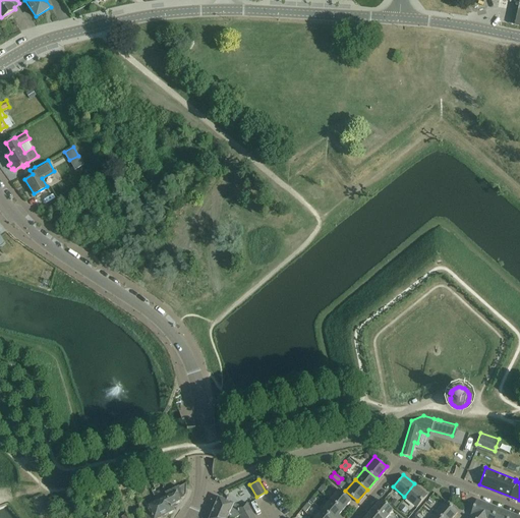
[(171,507),(171,506),(175,505),(174,502),(179,500),(180,499),(179,498),(182,497),(185,493),(185,481),(164,492),(165,495),(166,495),(171,507)]
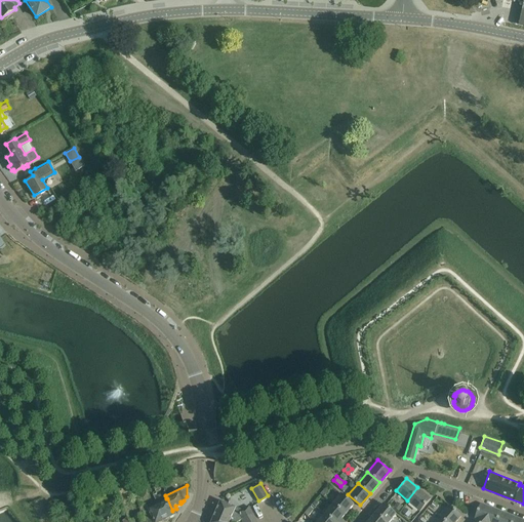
[(328,488),(325,485),(320,492),(323,494),(328,488)]
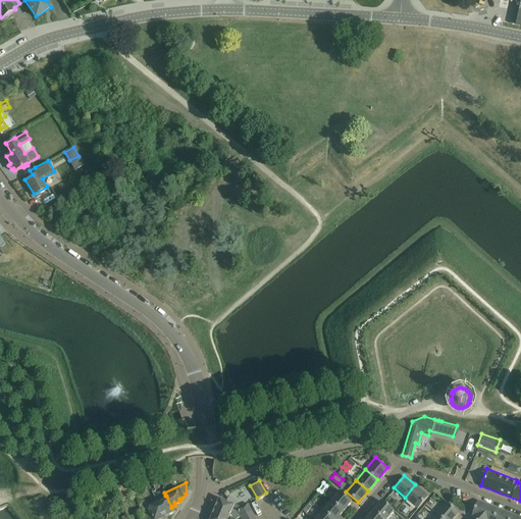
[(415,484),(405,498),(416,507),(427,495),(415,484)]
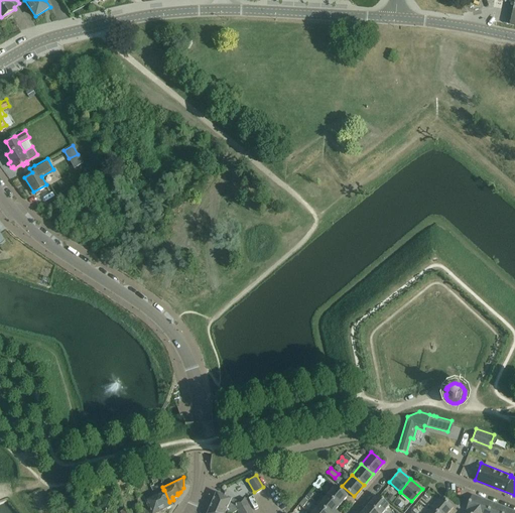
[(152,484),(149,485),(154,494),(161,510),(170,505),(171,505),(171,504),(169,501),(169,502),(164,490),(163,490),(162,487),(160,482),(155,484),(152,485),(152,484)]
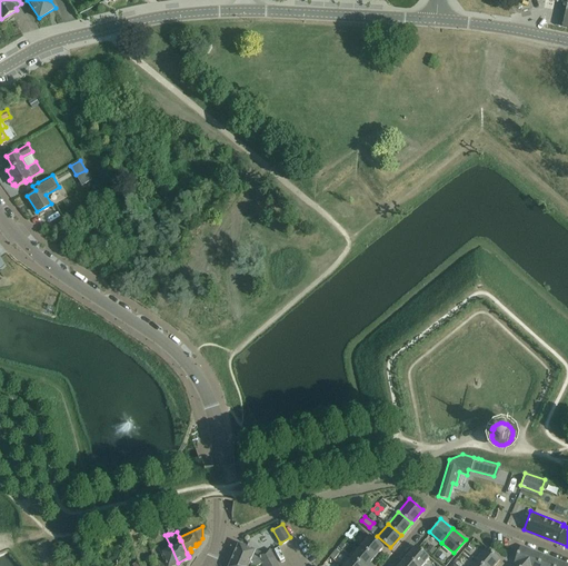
[(360,545),(372,556),(382,545),(369,534),(360,545)]
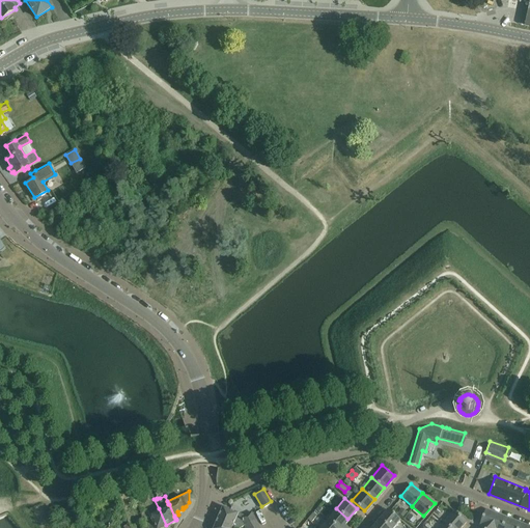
[(234,527),(244,524),(254,518),(251,510),(244,515),(222,504),(212,527),(234,527)]
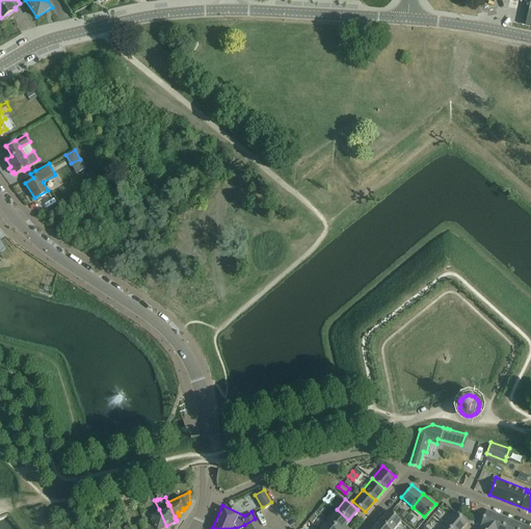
[(388,508),(379,519),(391,528),(400,519),(388,508)]
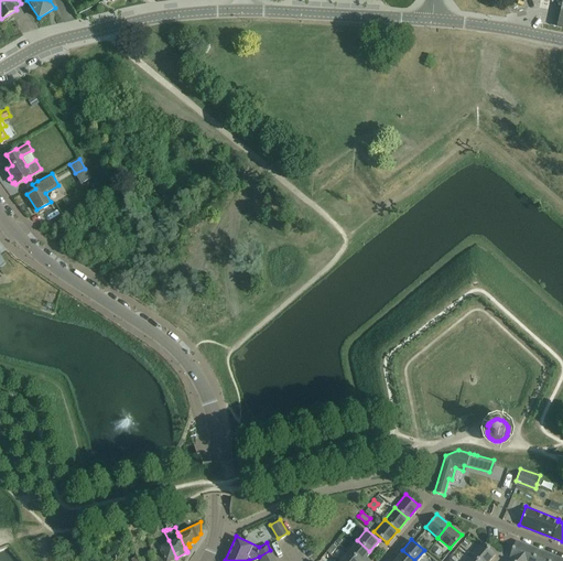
[(521,560),(526,560),(532,546),(515,539),(508,556),(509,556),(521,560)]
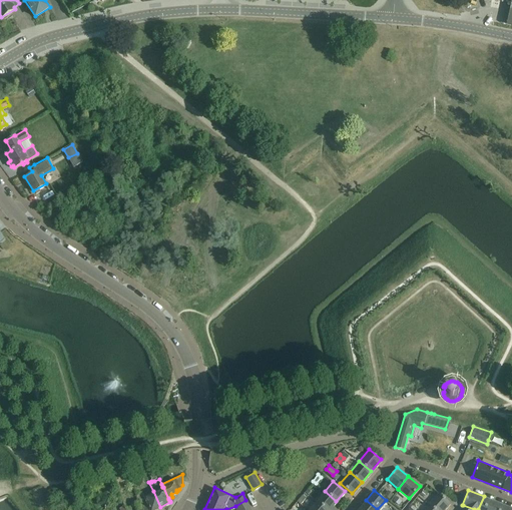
[(138,500),(134,502),(137,508),(138,508),(139,509),(152,509),(160,507),(153,491),(144,496),(142,492),(136,495),(138,500)]
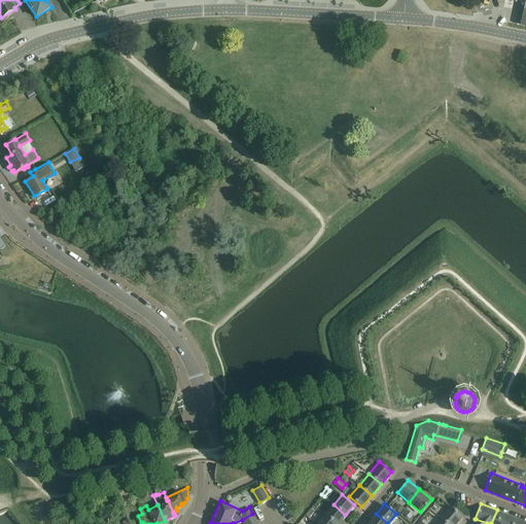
[(342,519),(345,515),(334,504),(325,514),(324,515),(336,523),(347,523),(342,519)]
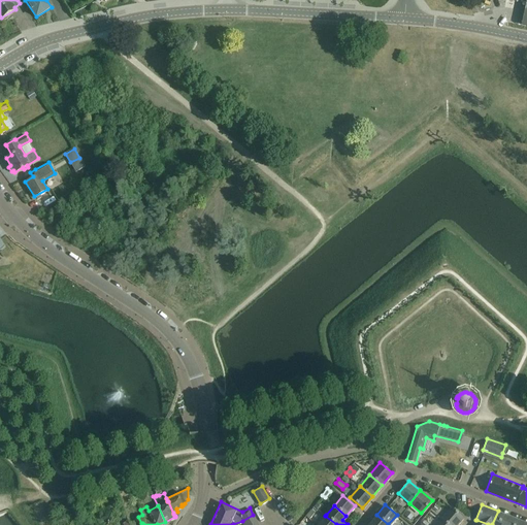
[(450,505),(440,518),(449,524),(455,524),(463,517),(450,505)]
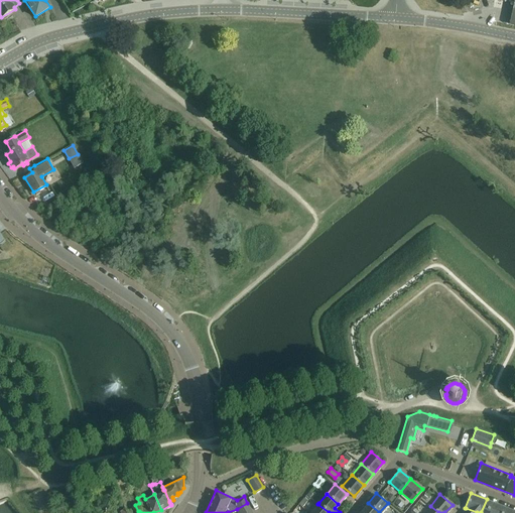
[(306,499),(303,496),(298,503),(301,505),(306,499)]
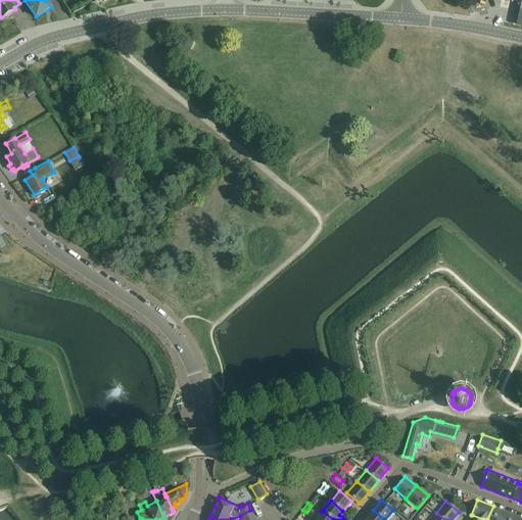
[(493,506),(487,519),(506,519),(510,512),(493,506)]
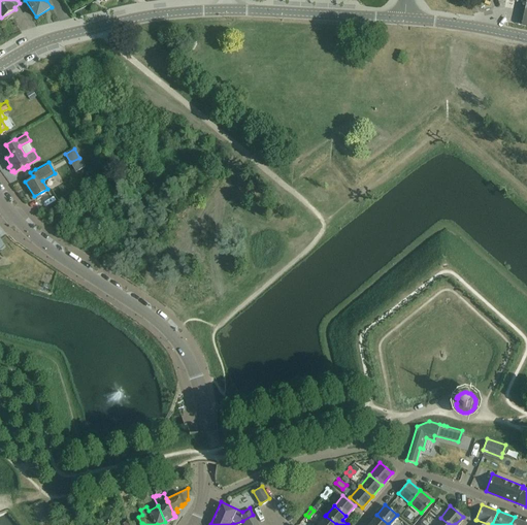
[(253,515),(242,521),(244,524),(248,524),(256,521),(253,515)]
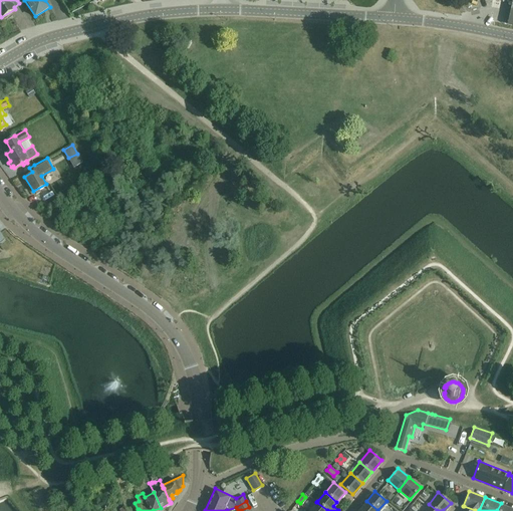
[(377,510),(366,501),(358,510),(377,510)]
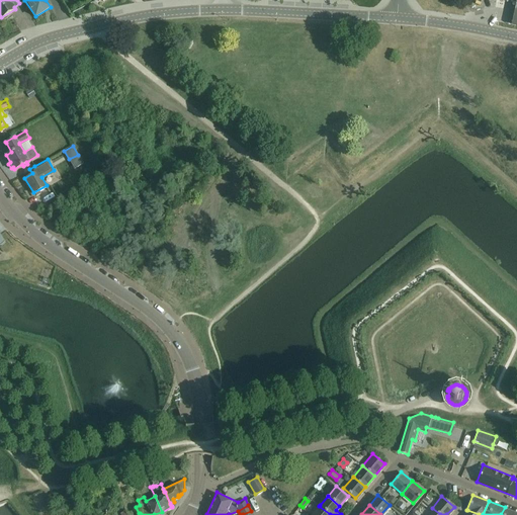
[(330,514),(319,506),(312,514),(330,514)]
